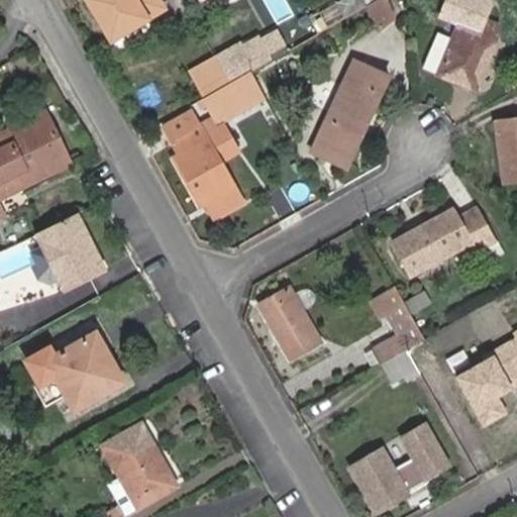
[(161,0),(85,0),(111,42),(147,20),(167,9),(161,0)]
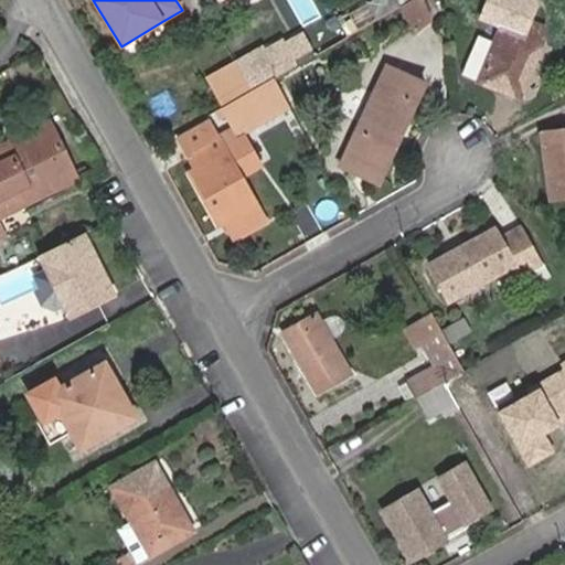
[(413,29),(432,19),(424,0),(409,0),(403,4),(401,6),(413,29)]
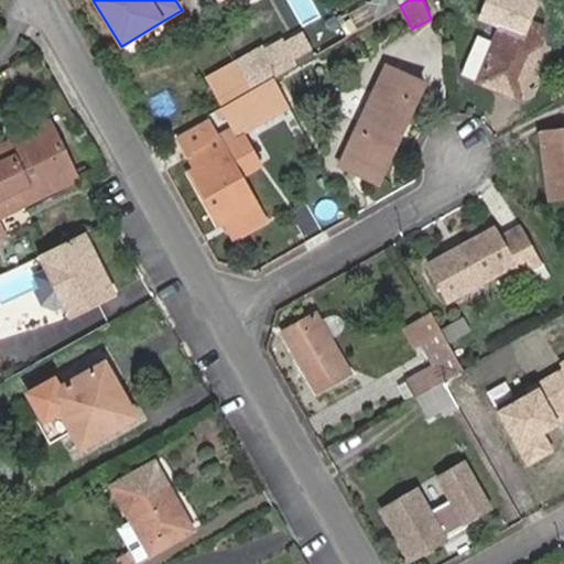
[(538,0),(537,0),(485,0),(478,19),(501,28),(523,36),(528,23),(538,0)]
